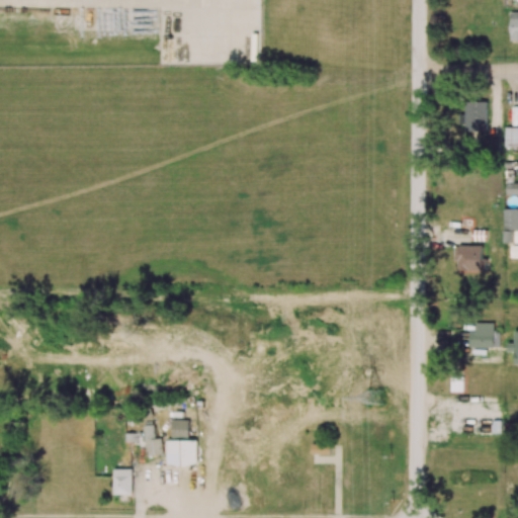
[(488,101),(465,101),(465,131),(488,131),(488,101)]
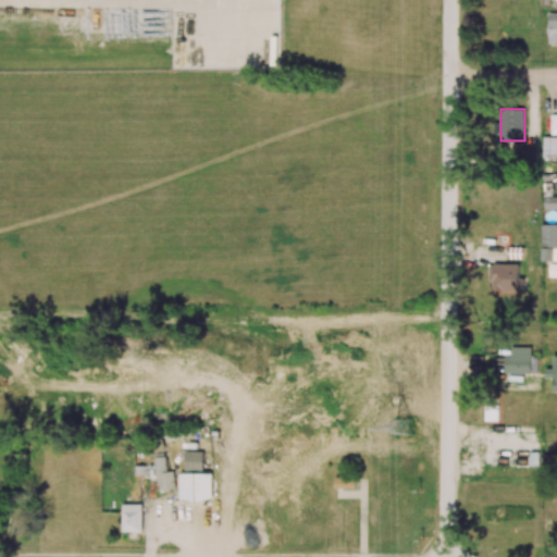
[(556,137),(543,137),(544,158),(556,157),(556,137)]
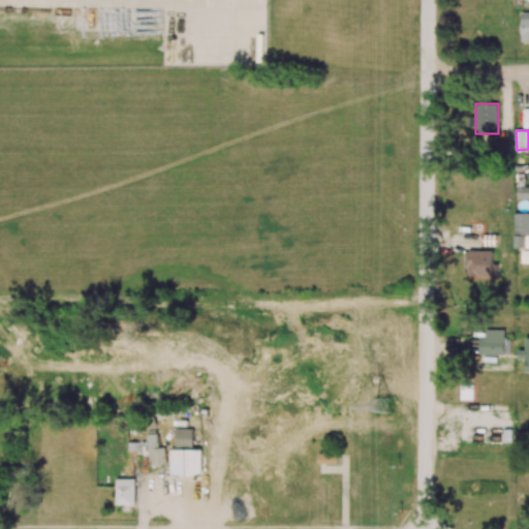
[(516,235),(528,234),(528,213),(516,213),(516,235)]
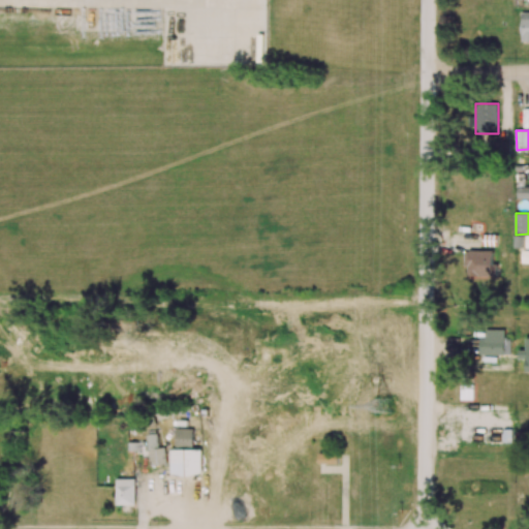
[(528,247),(528,236),(516,236),(516,248),(528,247)]
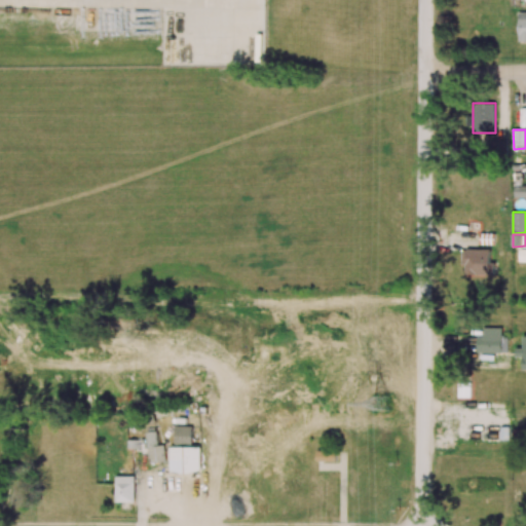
[(490,250),(462,249),(462,265),(465,265),(465,274),(495,274),(495,262),(490,262),(490,250)]
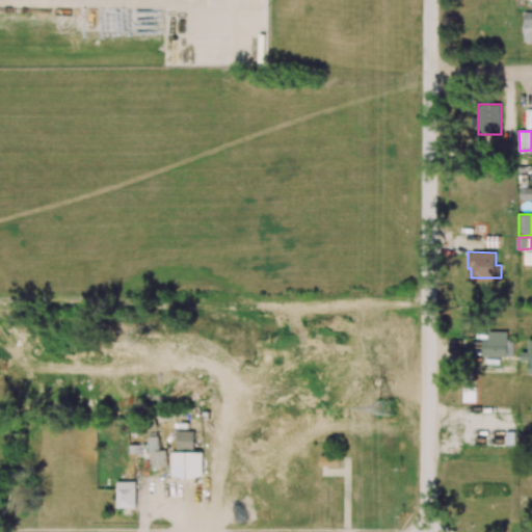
[(513,356),(514,341),(507,341),(508,331),(489,331),(489,340),(483,340),(482,356),(513,356)]
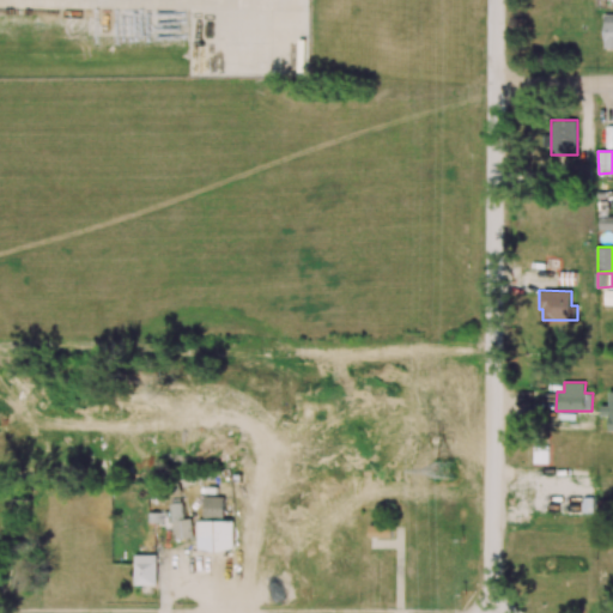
[(612,431),(612,392),(610,392),(610,406),(601,406),(601,416),(610,416),(608,431),(612,431)]
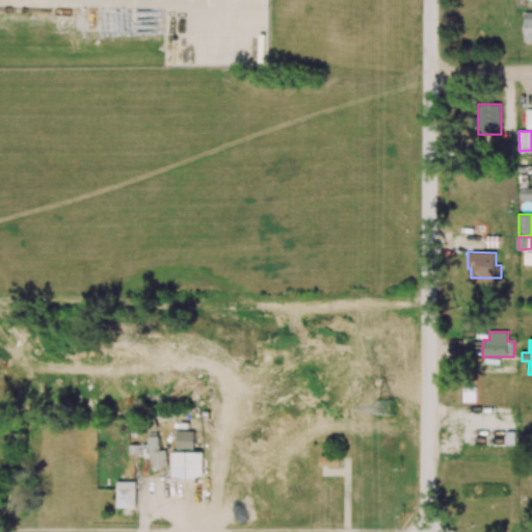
[(193,450),(194,431),(177,430),(177,450),(193,450)]
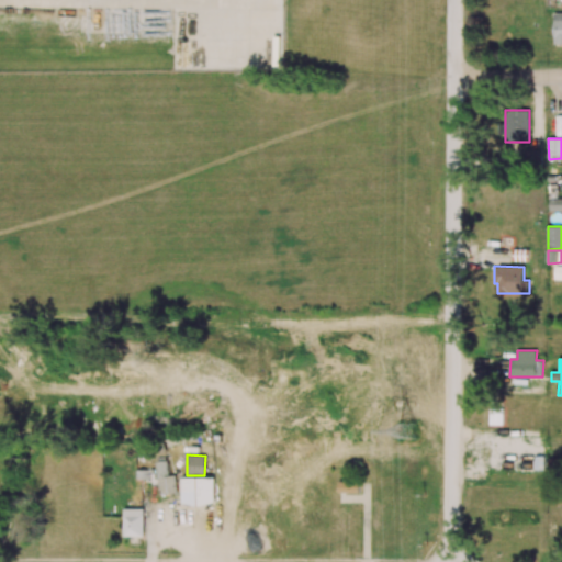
[(549,473),(561,472),(561,458),(549,459),(549,473)]
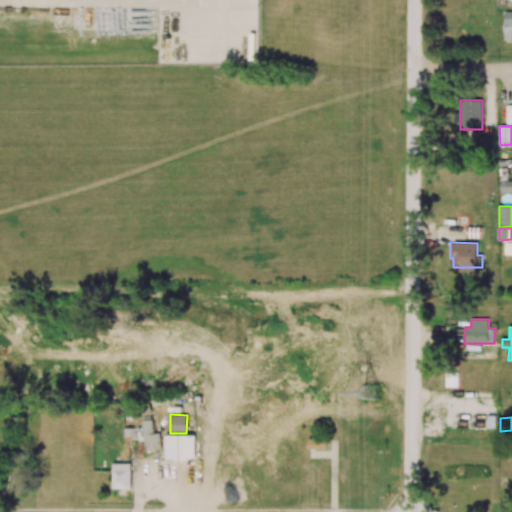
[(160,449),(160,433),(152,434),(152,420),(143,420),(144,450),(160,449)]
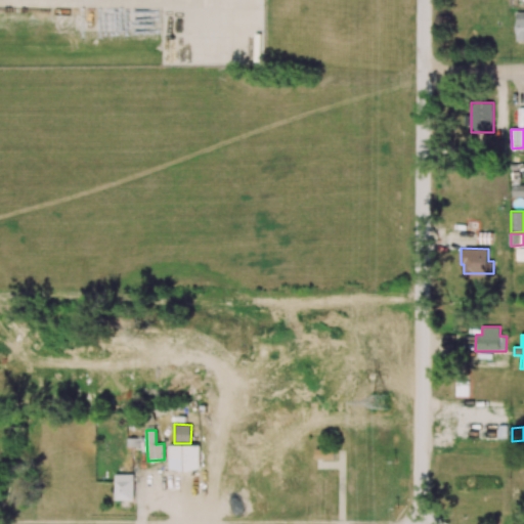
[(200,444),(169,445),(170,471),(201,471),(200,444)]
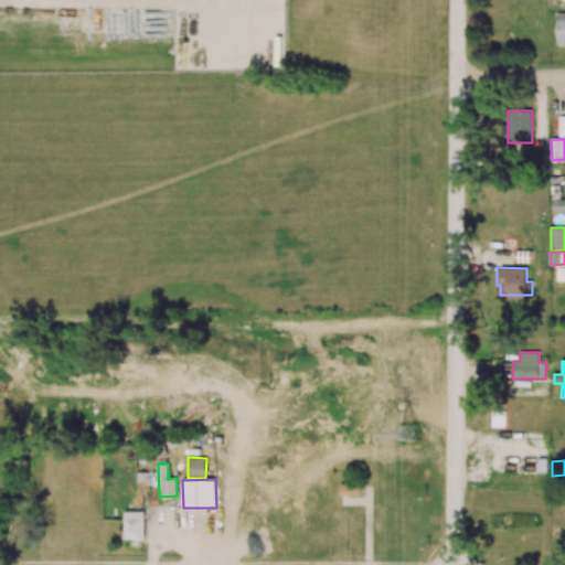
[(340,496),(361,496),(362,484),(340,483),(340,496)]
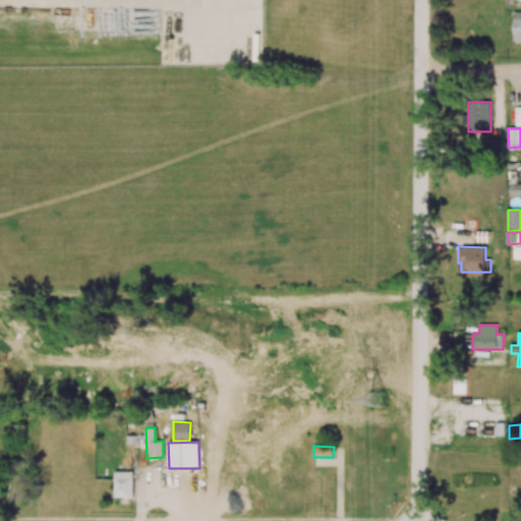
[(133,471),(114,472),(115,498),(133,497),(133,471)]
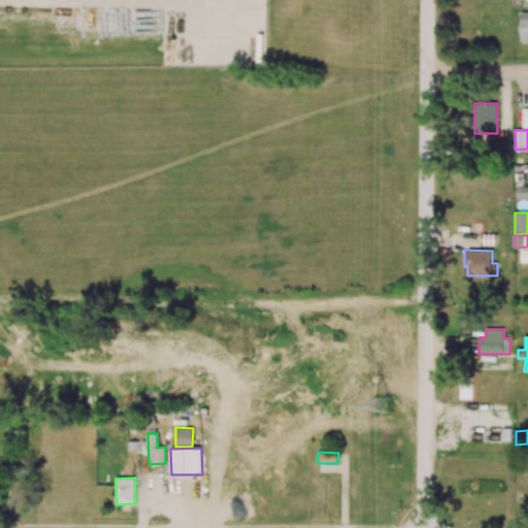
All buildings are outlined.
